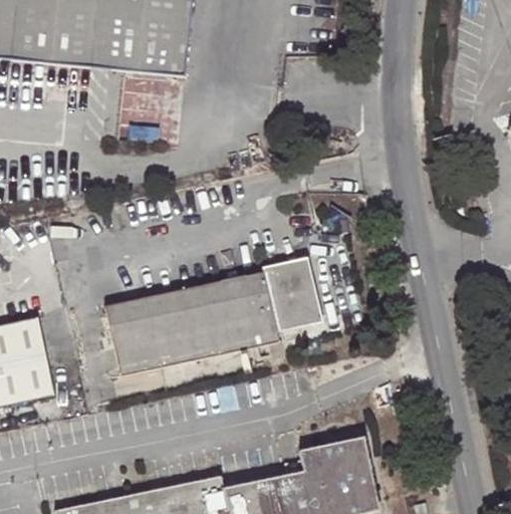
[(0,0),(0,58),(189,75),(196,0),(0,0)]
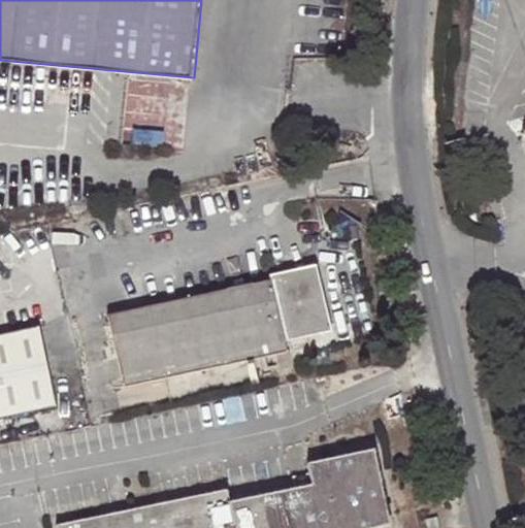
[(125,383),(287,347),(285,340),(330,330),(329,325),(316,262),(270,272),(271,277),(109,315),(125,383)]
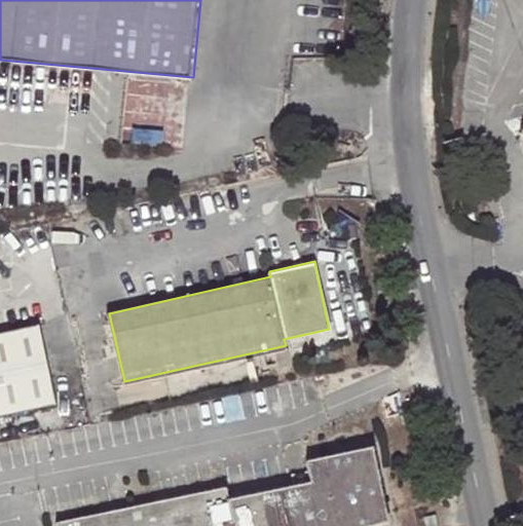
[(0,415),(57,404),(40,327),(0,335),(0,415)]
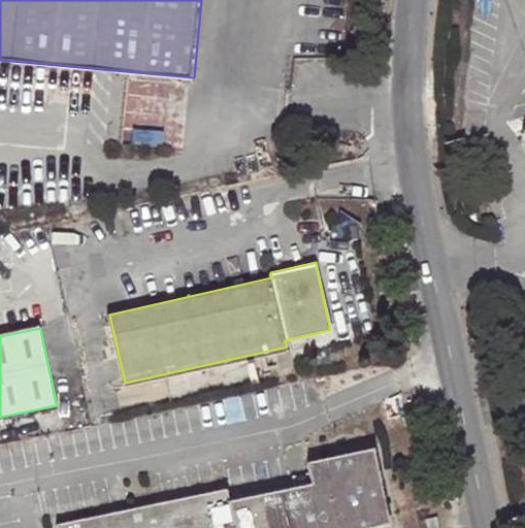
[(366,527),(390,523),(373,447),(306,461),(309,471),(312,483),(296,487),(228,500),(226,488),(54,524),(55,527),(366,527)]
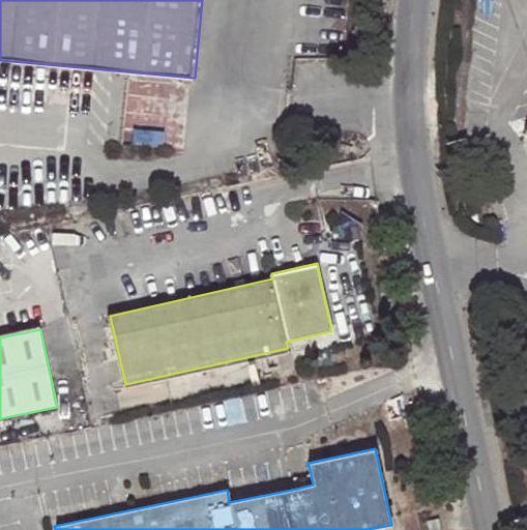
[(313,484),(311,473),(294,477),(297,489),(313,484)]
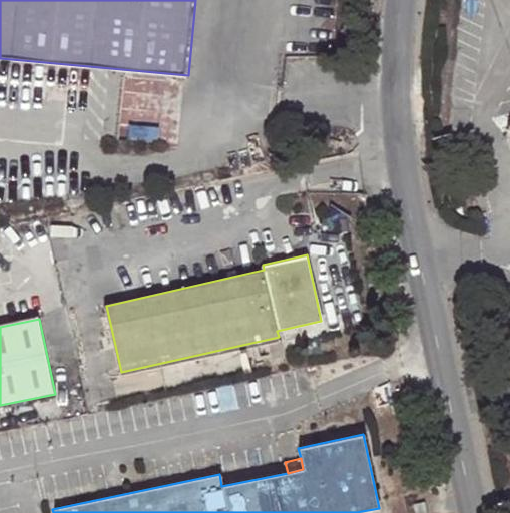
[(427,512),(426,504),(416,506),(417,512),(427,512)]
